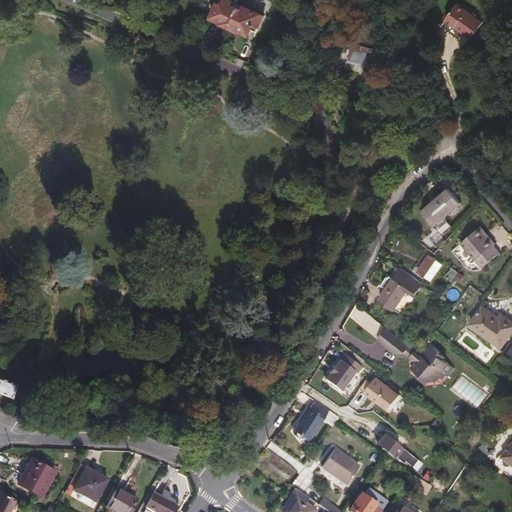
[(255,25),(260,28),(266,16),(232,0),(223,0),(222,3),(217,1),(209,18),(250,37),(255,25)]
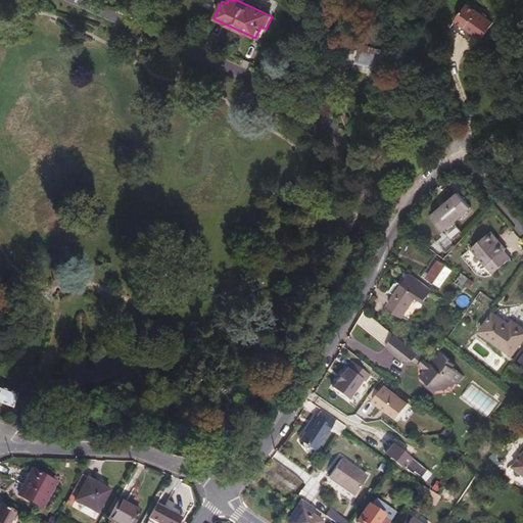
[(480,39),(489,25),(466,8),(456,22),(480,39)]
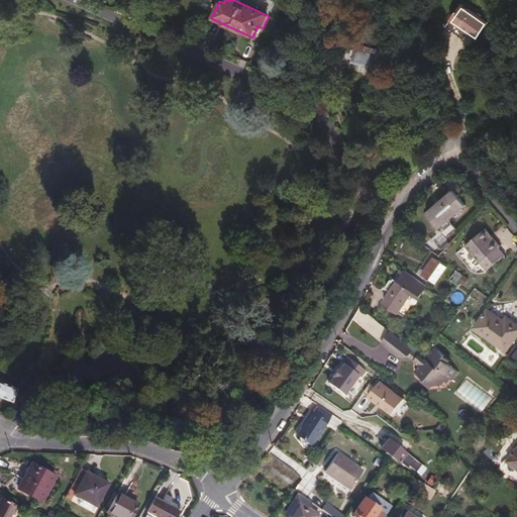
[(379,52),(357,46),(354,64),(376,69),(379,52)]
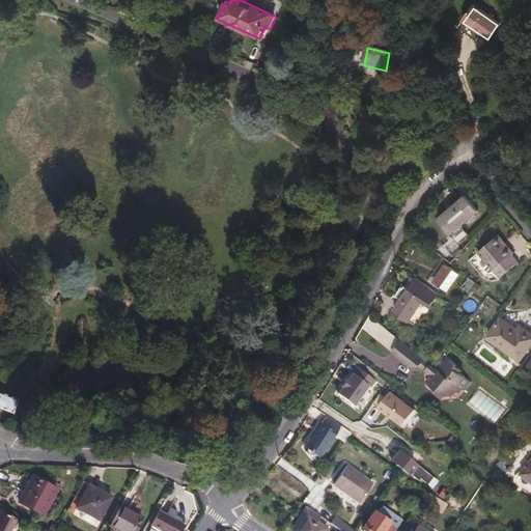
[(438,219),(450,234),(478,212),(465,196),(438,219)]
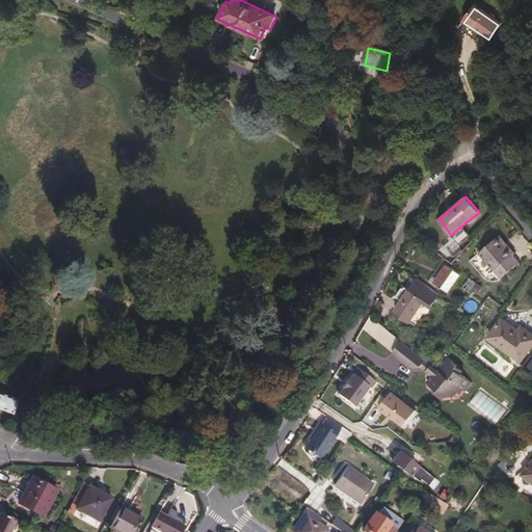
[(503,245),(505,244),(497,233),(495,235),(503,245)]
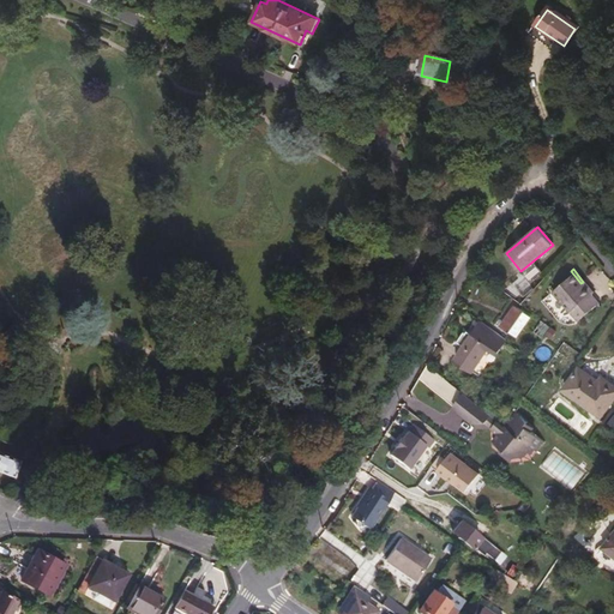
[(549,289),(576,319),(595,301),(588,290),(589,288),(583,282),(581,283),(571,271),(549,289)]
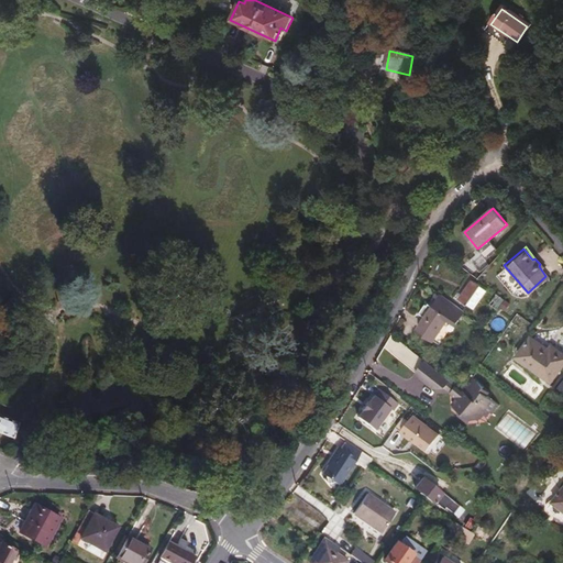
[(459,299),(466,305),(467,302),(478,286),(472,280),(459,299)]
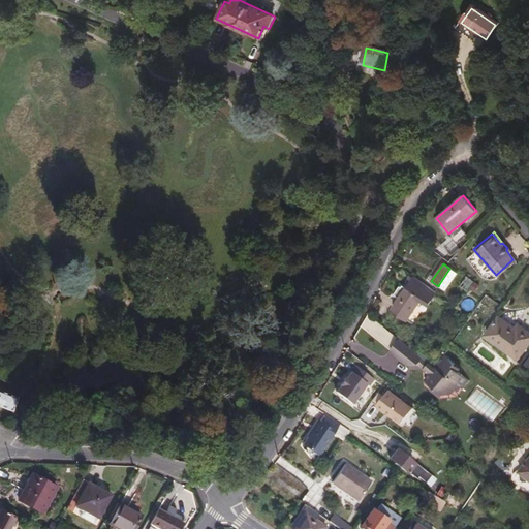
[(449,269),(439,284),(445,288),(456,273),(449,269)]
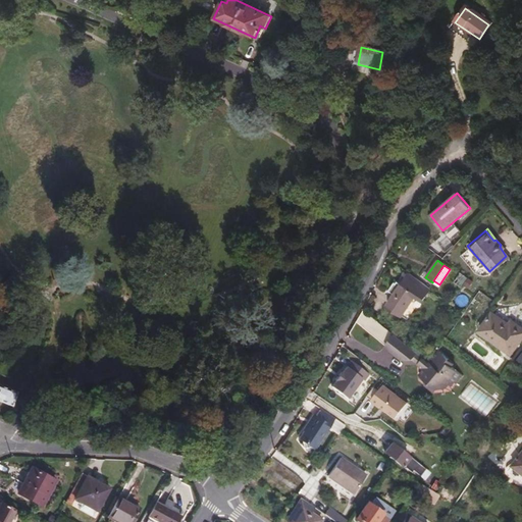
[(460,272),(454,281),(461,286),(467,278),(460,272)]
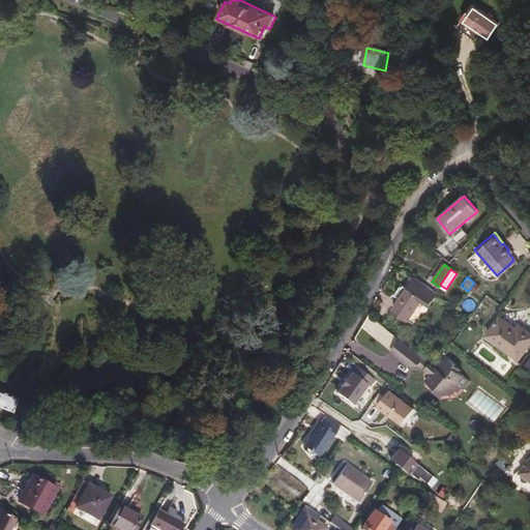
[(430,287),(417,277),(410,289),(408,288),(402,298),(393,311),(408,321),(421,300),(423,297),(430,287)]
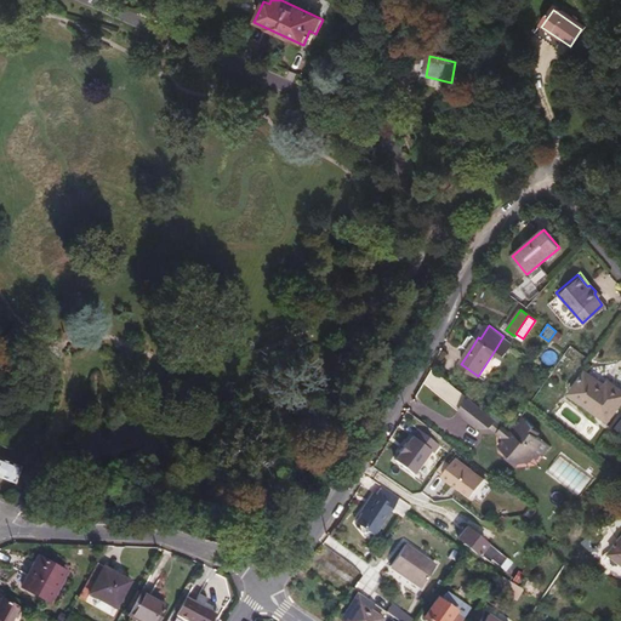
[(471,349),(478,337),(474,335),(473,337),(471,336),(465,346),(471,349)]
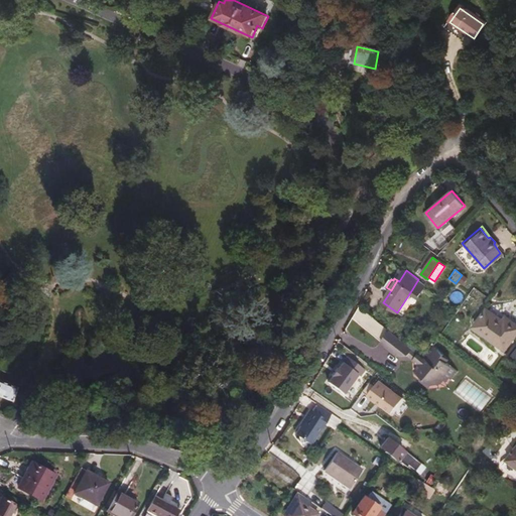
[(426,285),(418,279),(410,292),(418,299),(426,285)]
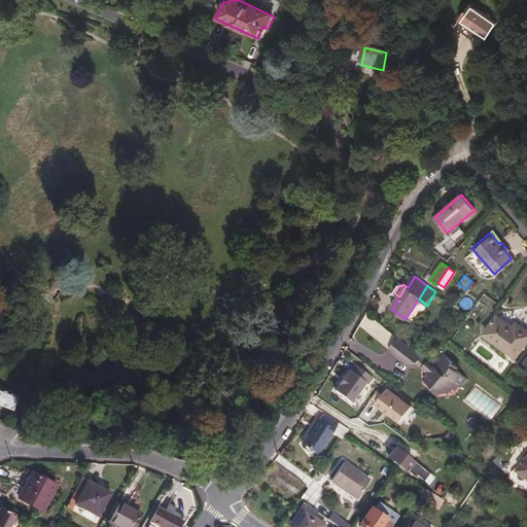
[(459,304),(464,307),(472,295),(467,291),(459,304)]
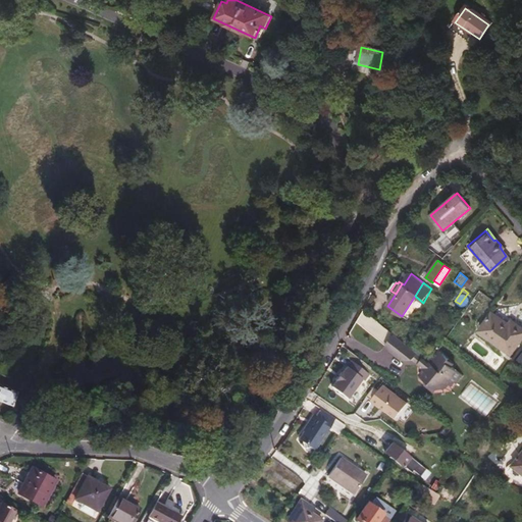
[(468,293),(460,304),(464,307),(472,295),(468,293)]
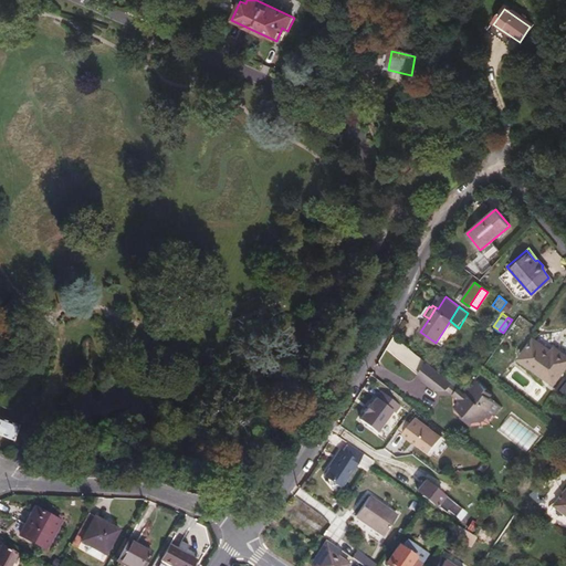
[(521,358),(553,384),(565,366),(565,356),(555,347),(551,353),(534,341),(521,358)]
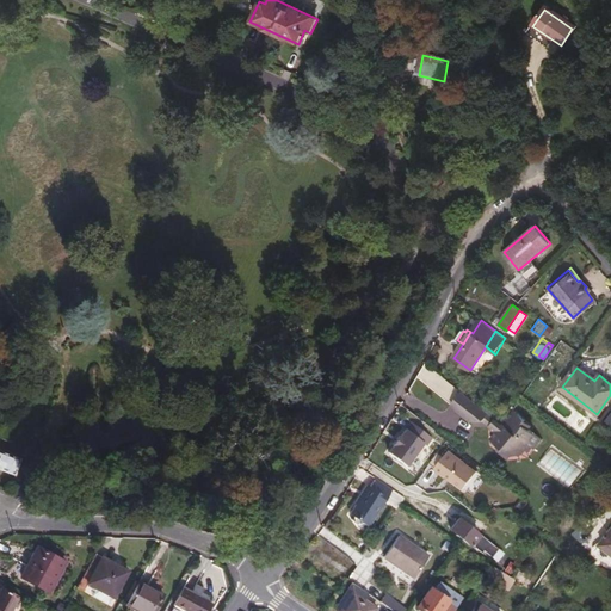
[(487,412),(461,392),(450,405),(470,421),(481,420),(487,412)]
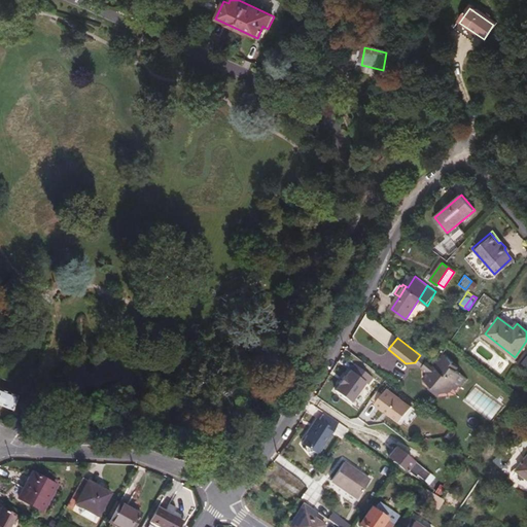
[(432,365),(426,360),(421,366),(426,371),(426,372),(423,377),(430,383),(436,388),(442,386),(444,387),(448,387),(450,385),(458,384),(460,386),(468,378),(452,364),(454,361),(443,354),(434,366),(432,365)]
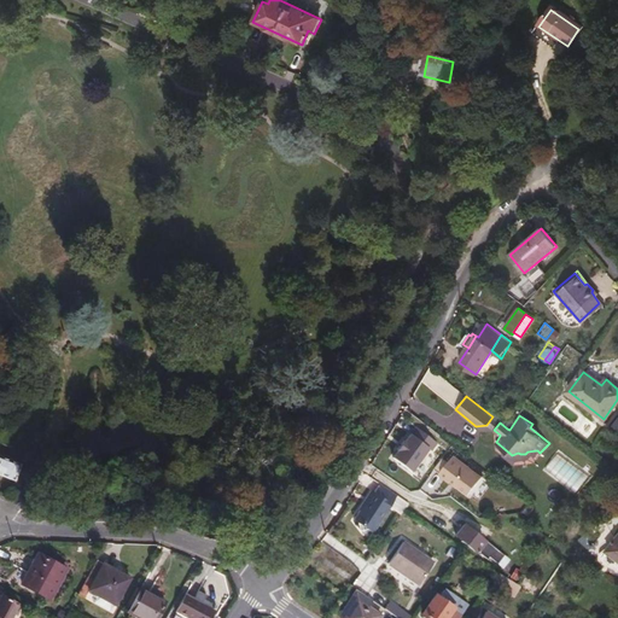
[(500,423),(493,417),(487,425),(494,430),(500,423)]
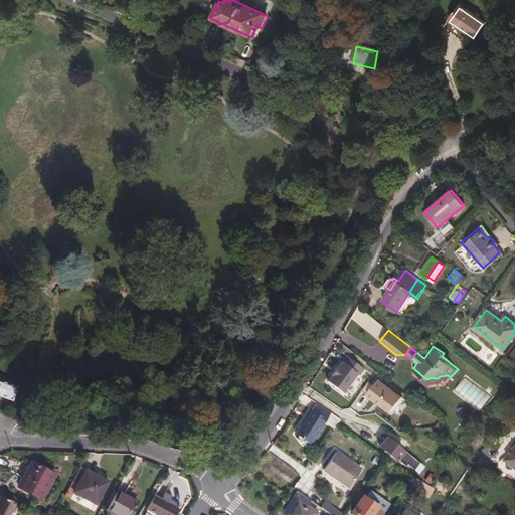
[(358,371),(360,373),(365,366),(348,353),(339,365),(338,364),(332,371),(333,372),(329,378),(343,390),(358,371)]
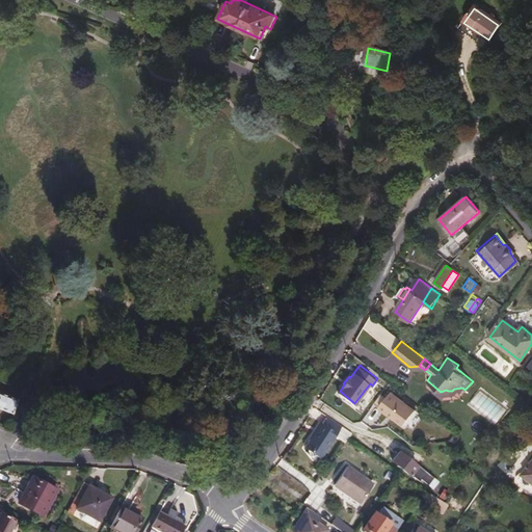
[(376,399),(381,403),(392,390),(396,383),(391,380),(376,399)]
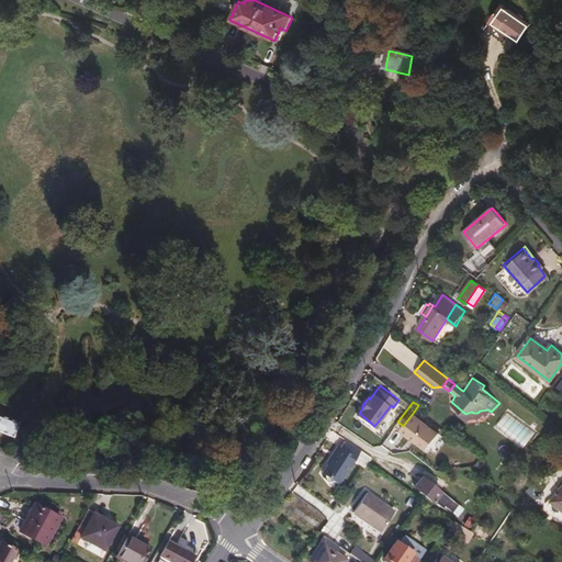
[(465,414),(459,408),(456,413),(465,422),(469,416),(465,414)]
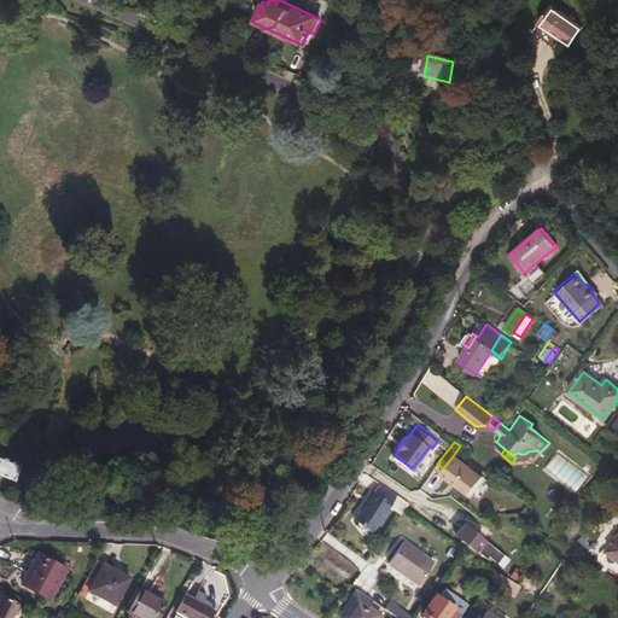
[(575,491),(588,476),(558,452),(544,467),(575,491)]
